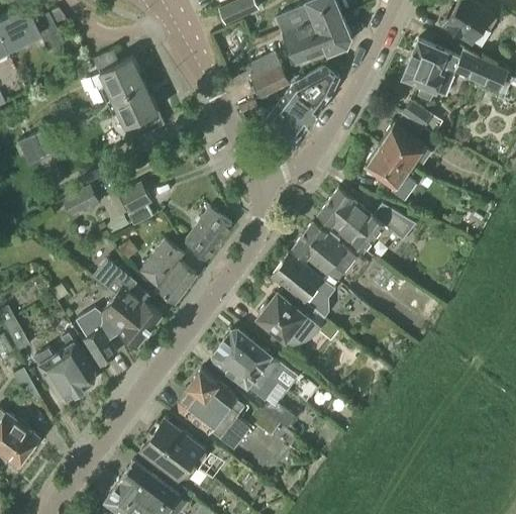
[(259,11),(253,0),(243,0),(220,11),(228,26),(259,11)]
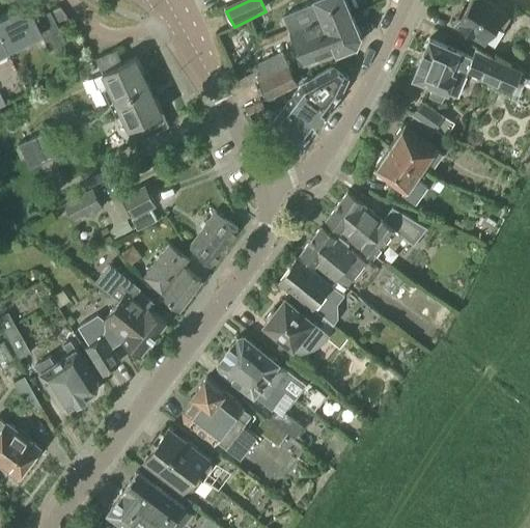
[(326,29),(352,19),(343,0),(318,0),(312,2),(314,7),(284,20),(290,36),(323,23),(326,29)]
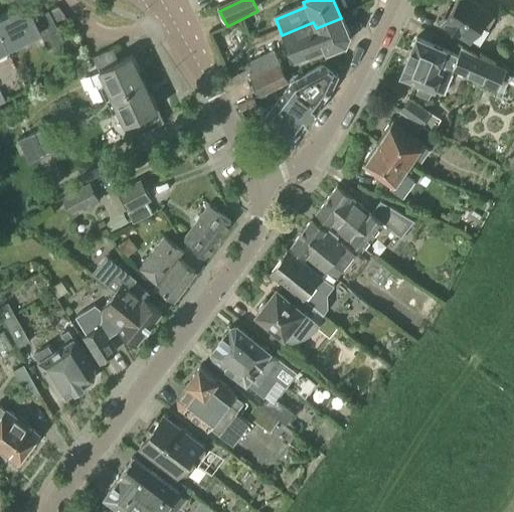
[(469,0),(457,0),(441,25),(470,44),(481,26),(487,30),(495,19),(489,15),(490,13),(469,0)]
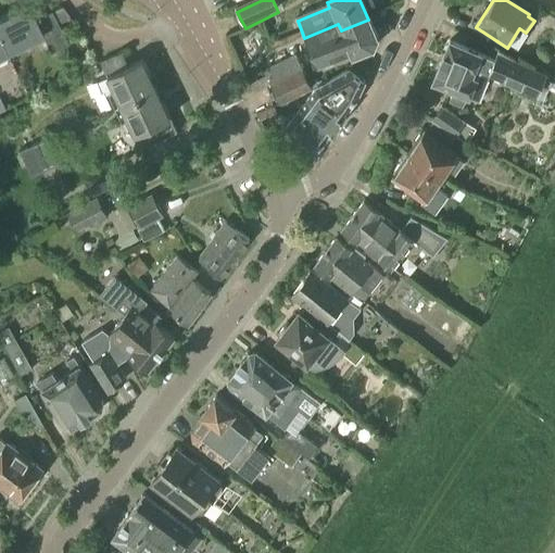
[(0,49),(2,54),(39,37),(48,57),(65,48),(50,15),(34,23),(26,7),(0,20),(0,49)]
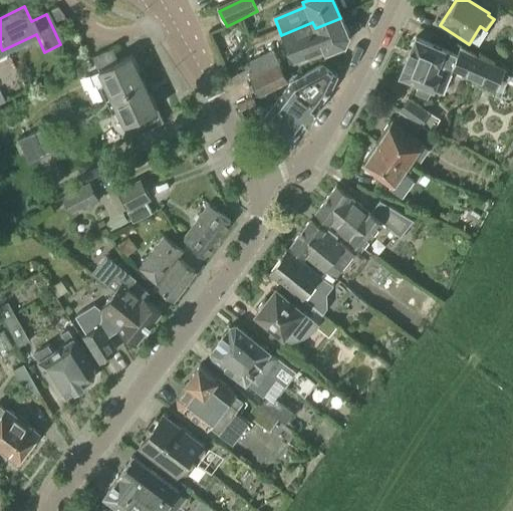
[(348,38),(340,18),(315,28),(324,53),(325,55),(344,47),(348,38)]
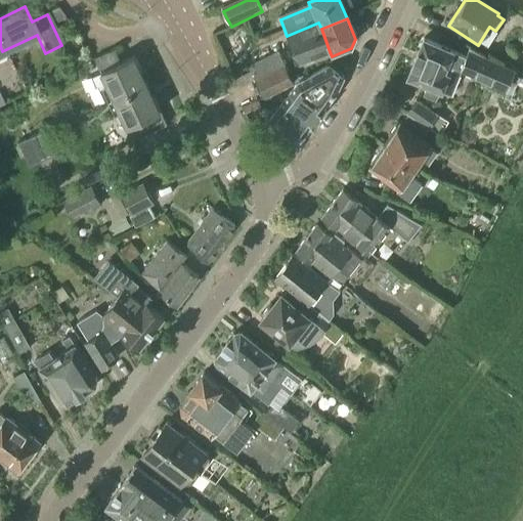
[(331,54),(321,29),(318,23),(287,36),(300,68),(303,66),(307,68),(313,64),(314,61),(331,54)]
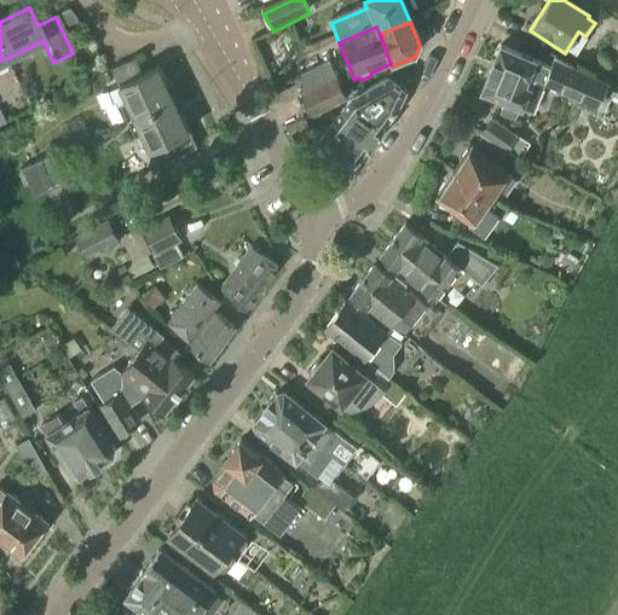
[(546,90),(555,63),(553,62),(549,71),(535,67),(536,63),(501,48),(483,94),(506,104),(502,112),(515,119),(519,109),(532,115),(543,88),(546,90)]
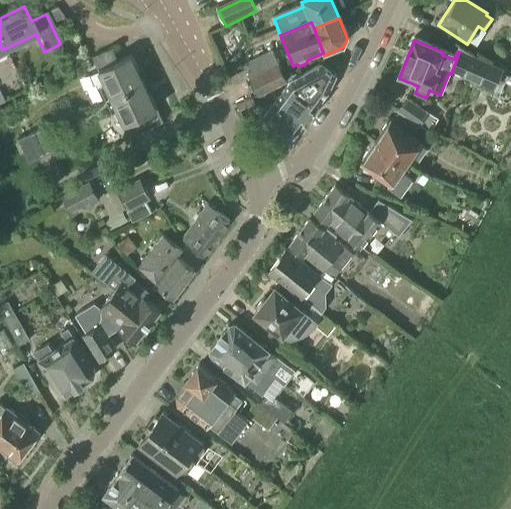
[(459,52),(451,74),(485,87),(485,86),(494,90),(501,72),(493,68),(493,67),(471,58),(472,57),(459,52)]
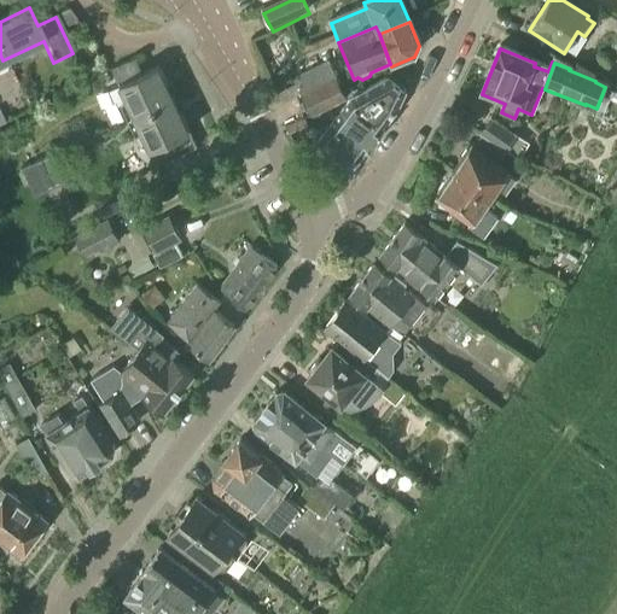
[(345,101),(327,65),(291,83),(309,120),(345,101)]
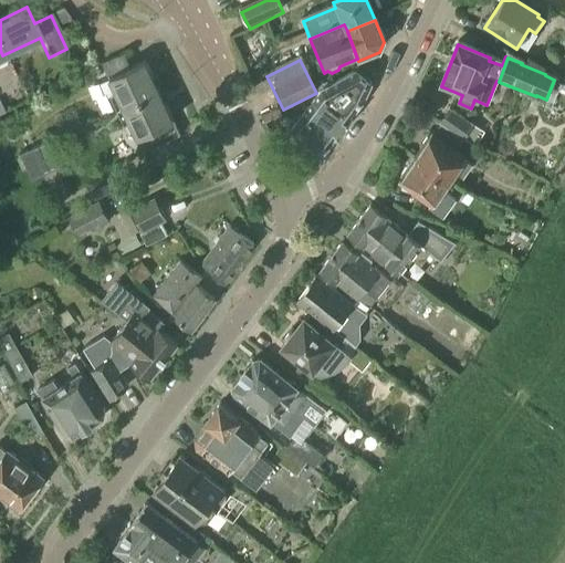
[(115,113),(158,93),(144,63),(107,81),(115,96),(108,100),(115,113)]
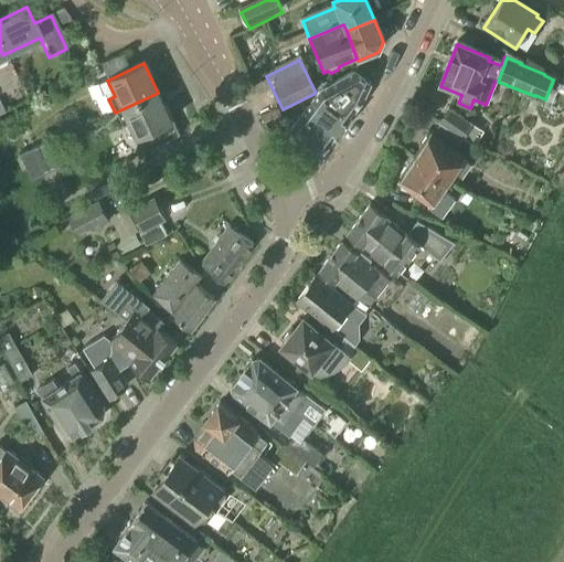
[(321,89),(318,95),(351,118),(361,106),(371,85),(353,72),(321,89)]
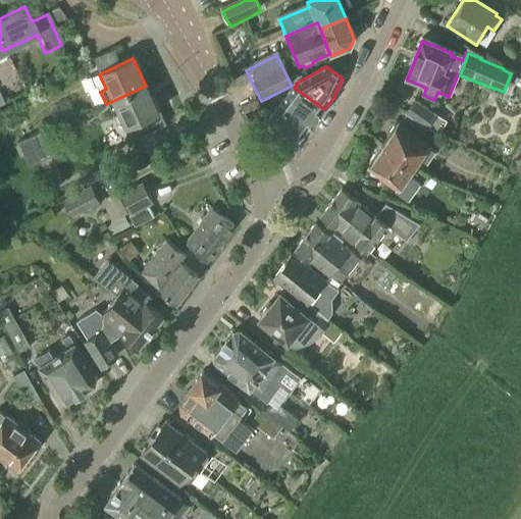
[(146,86),(106,104),(113,118),(118,115),(132,143),(165,126),(146,86)]
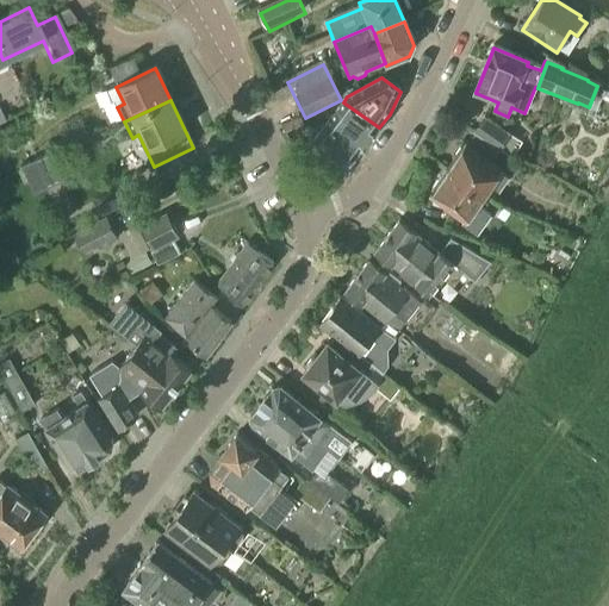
[(379,127),(343,102),(323,127),(360,154),(379,127)]
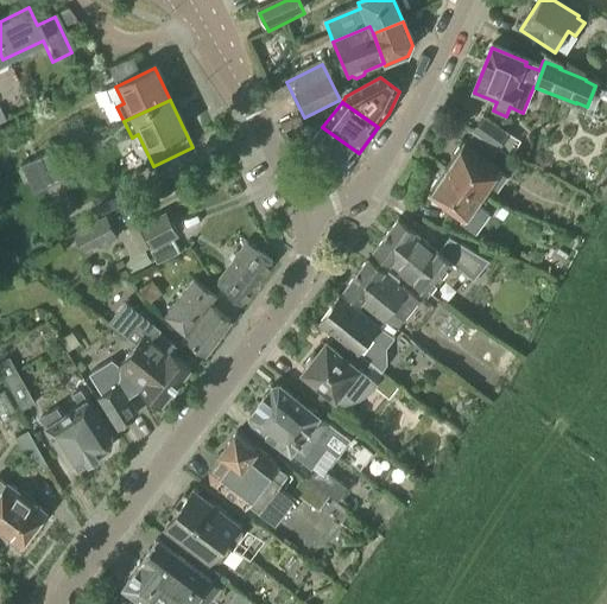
[(560,110),(555,121),(563,125),(567,114),(560,110)]
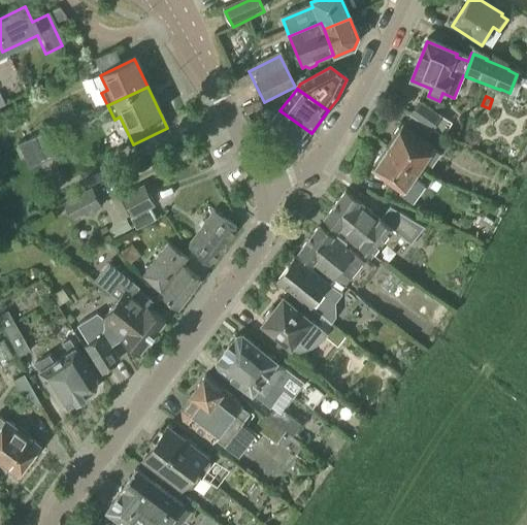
[(419,104),(407,120),(430,134),(440,119),(419,104)]
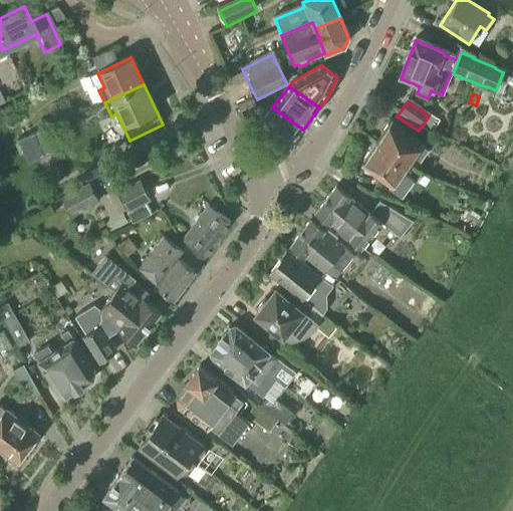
[(303,130),(272,107),(259,125),(289,148),(303,130)]
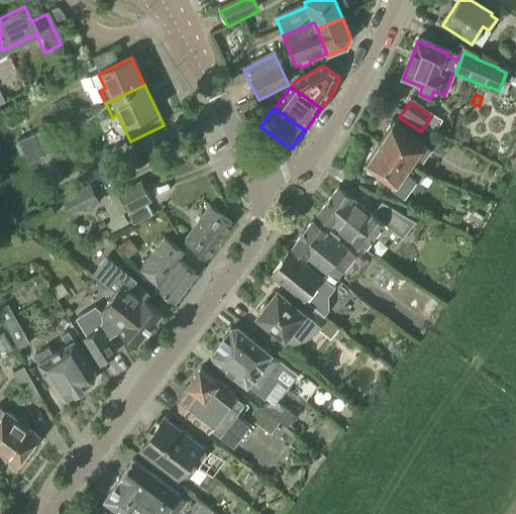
[(385,135),(378,146),(379,147),(381,145),(384,147),(382,152),(385,155),(387,152),(409,168),(415,159),(422,163),(430,150),(424,145),(425,143),(416,137),(421,131),(399,117),(395,123),(394,123),(391,126),(387,127),(383,132),(385,135)]
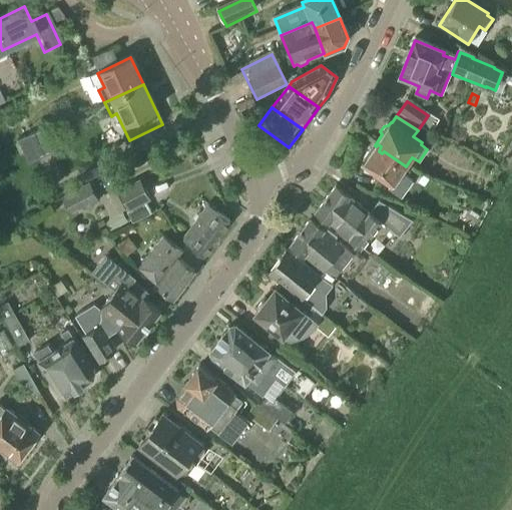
[(38,131),(27,136),(38,159),(49,154),(38,131)]
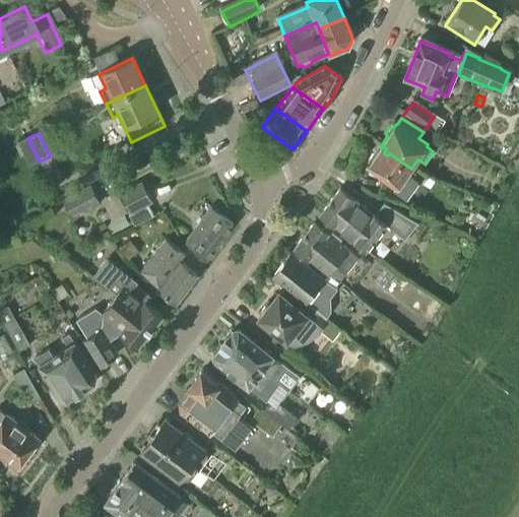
[(39,162),(27,138),(16,143),(26,168),(39,162)]
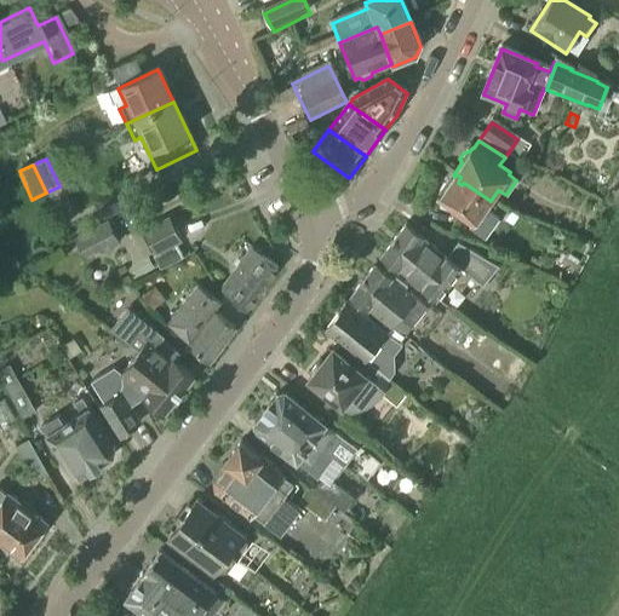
[(482,239),(496,219),(502,223),(509,213),(491,201),(464,183),(462,185),(458,183),(460,177),(457,174),(454,177),(453,176),(446,185),(442,185),(436,194),(439,197),(436,201),(469,224),(466,228),(482,239)]
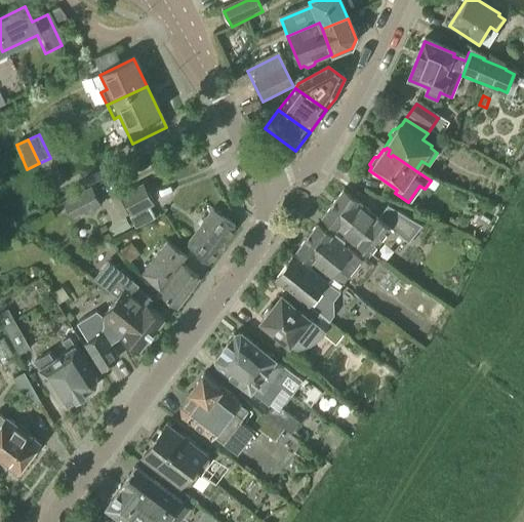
[(121,198),(131,217),(154,206),(144,186),(121,198)]
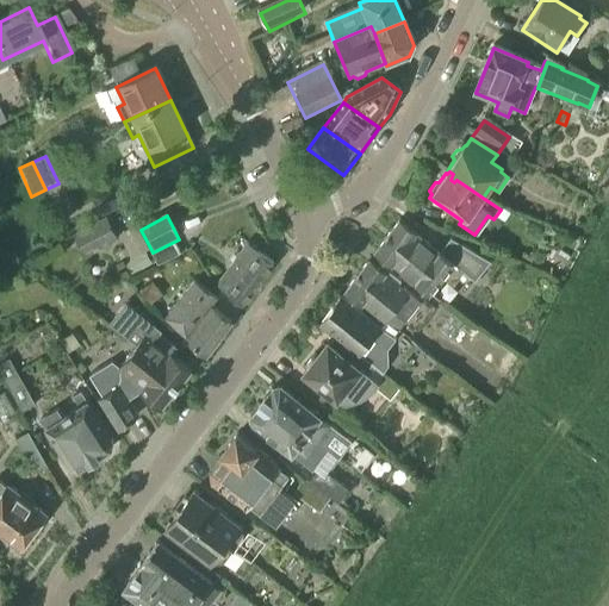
[(106,220),(73,237),(84,257),(107,244),(110,248),(117,243),(106,220)]
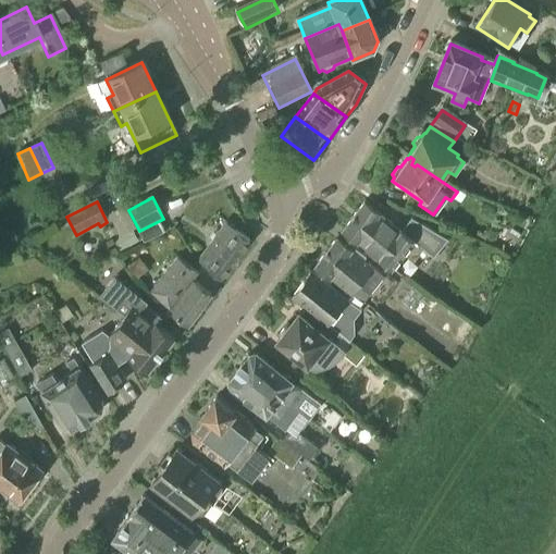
[(402,233),(379,216),(380,216),(363,204),(342,234),(357,245),(358,244),(392,270),(394,267),(395,267),(404,256),(414,263),(423,249),(433,257),(447,238),(411,220),(402,233)]
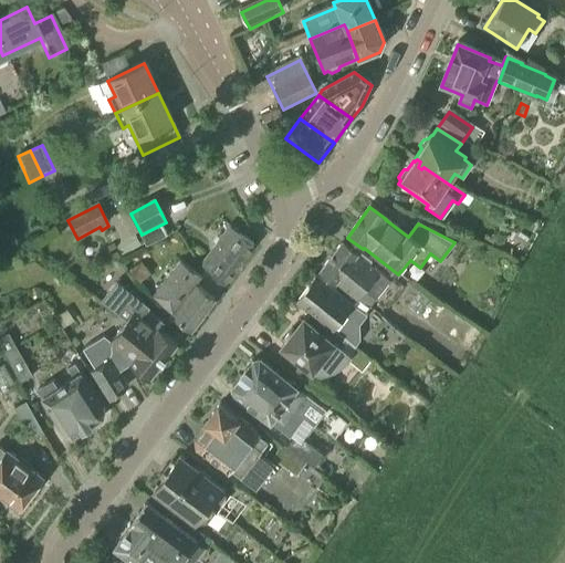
[(161,225),(142,235),(148,247),(168,237),(161,225)]
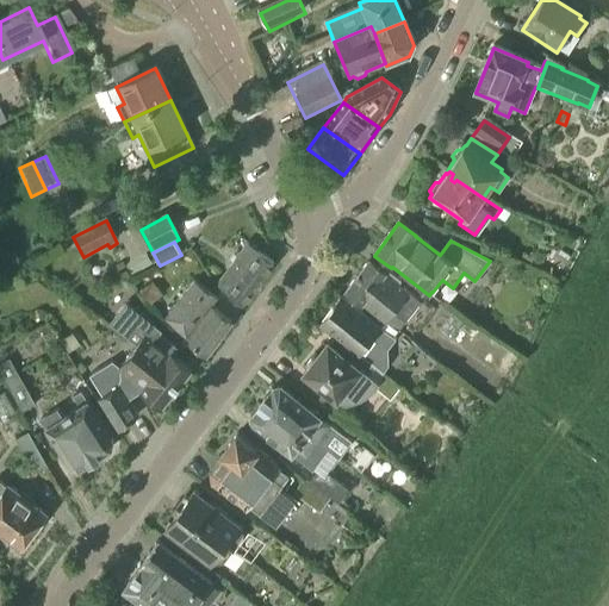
[(272,267),(244,247),(215,287),(242,307),(272,267)]
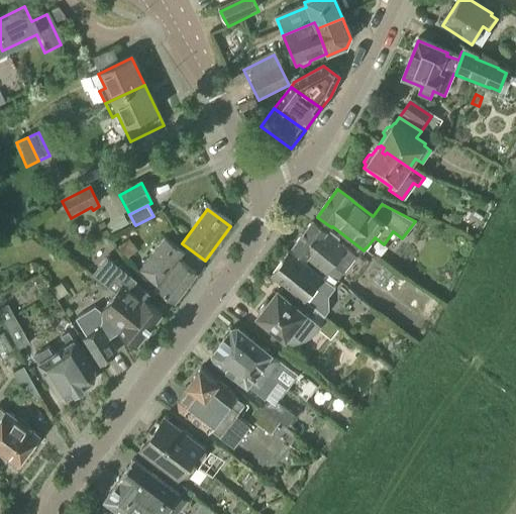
[(127,226),(121,215),(104,224),(110,235),(127,226)]
